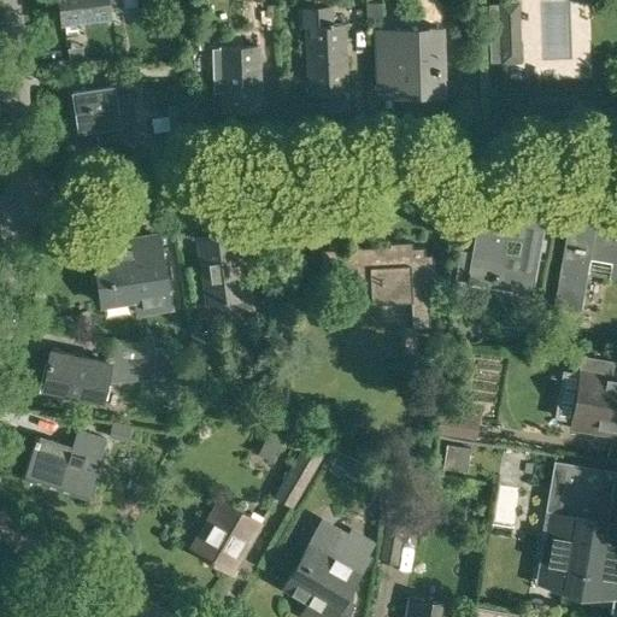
[(121,0),(57,0),(60,18),(109,12),(109,10),(123,9),(121,0)]
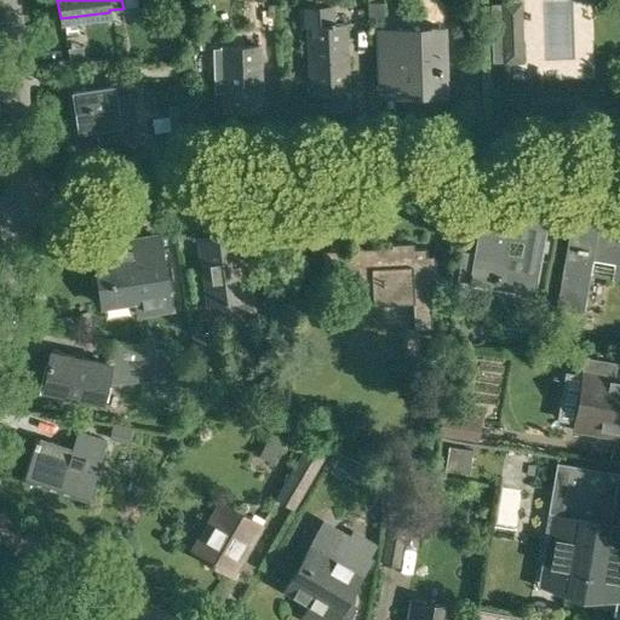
[(383,0),(367,0),(367,21),(383,19),(383,0)]
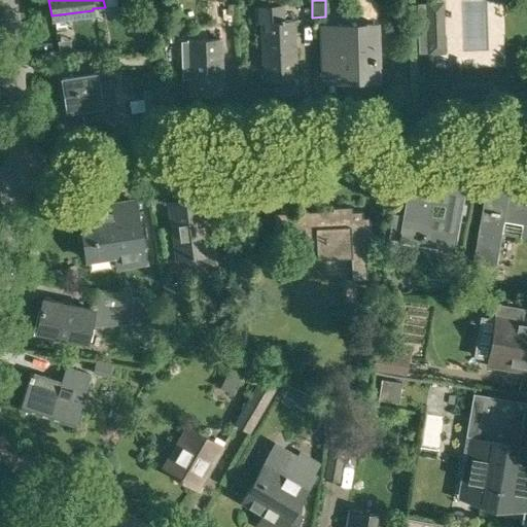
[(444,1),(425,1),(427,55),(446,54),(444,1)]
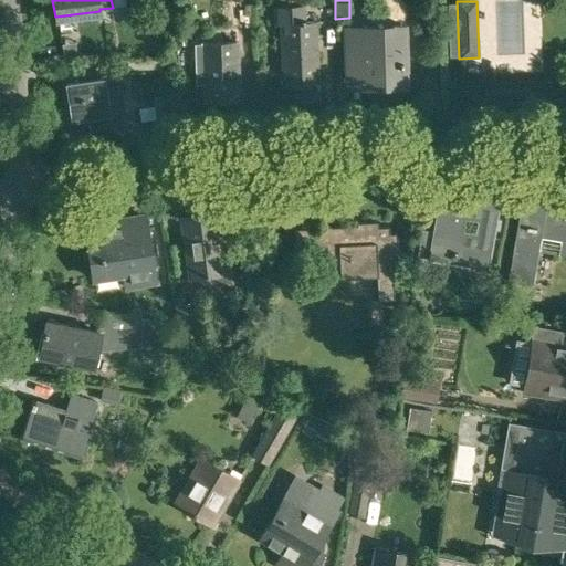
[(314,21),(303,21),(303,4),(275,6),(276,23),(281,23),(283,84),(296,83),(296,98),(317,97),(314,21)]
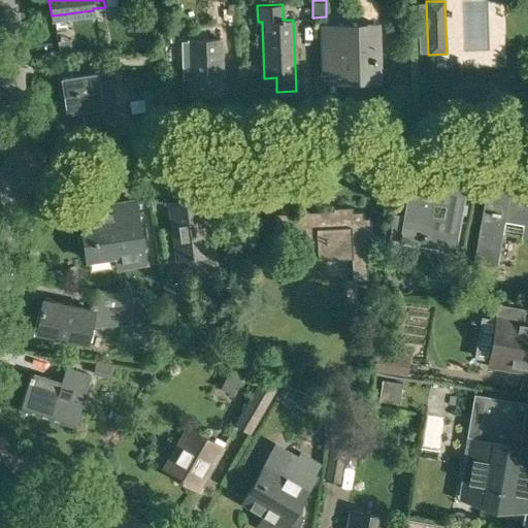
[(339,46),(340,81),(375,80),(374,21),(324,23),(325,46),(339,46)]
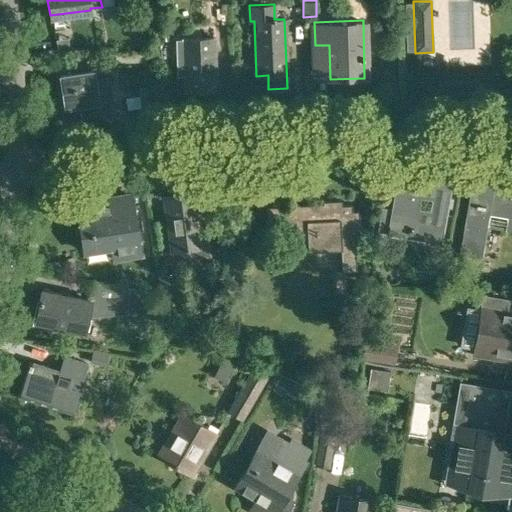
[(183,37),(183,39),(176,39),(177,75),(184,75),(184,90),(215,89),(214,36),(183,37)]
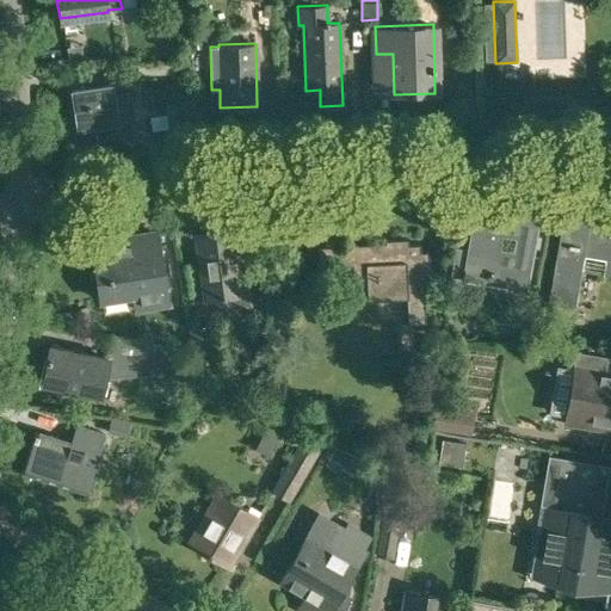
[(130,90),(112,92),(111,82),(71,90),(76,127),(102,123),(104,139),(137,134),(130,90)]
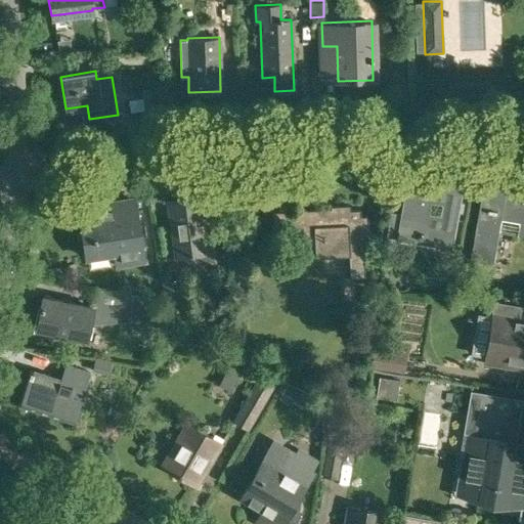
[(157,108),(154,86),(142,88),(145,110),(157,108)]
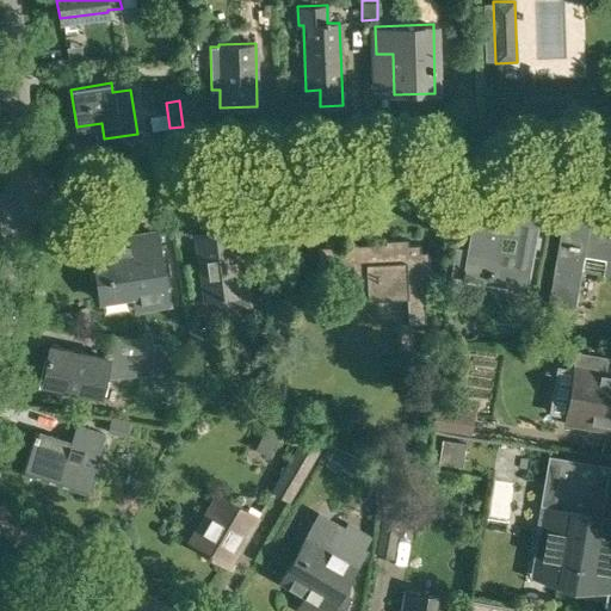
[(451,265),(466,267),(463,278),(525,289),(537,215),(520,213),(522,211),(477,203),(469,250),(455,247),(451,265)]
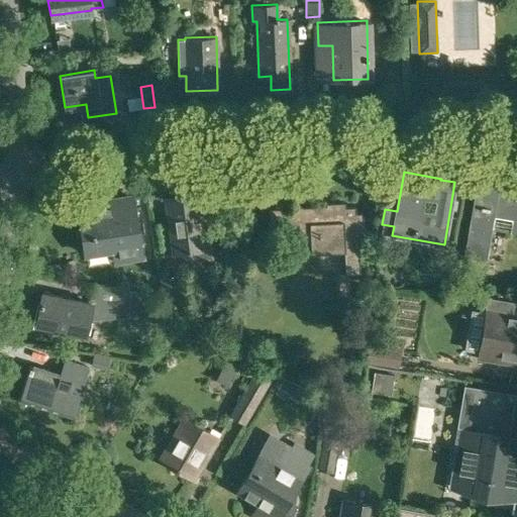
[(516,185),(477,179),(462,255),(486,260),(494,215),(512,218),(510,231),(516,231),(516,185)]
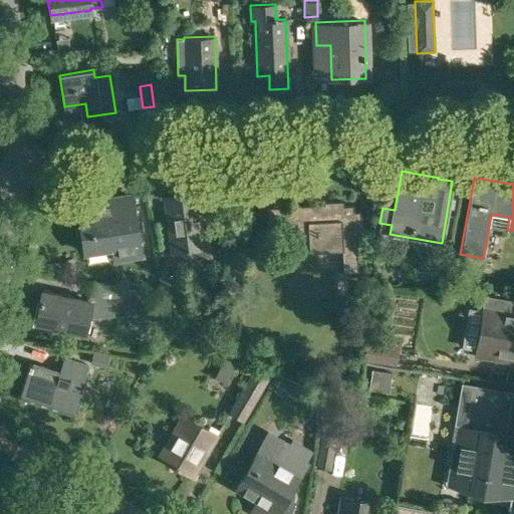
[(203,248),(195,192),(165,196),(172,252),(203,248)]
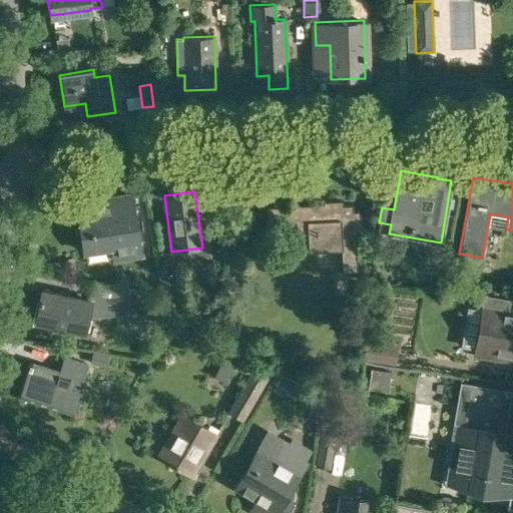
[(114,260),(139,255),(130,194),(107,198),(109,209),(78,214),(84,251),(112,247),(114,260)]
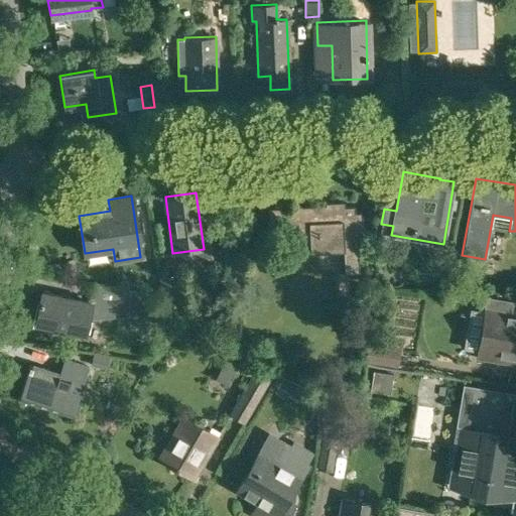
[(344,250),(345,271),(337,271),(339,297),(347,297),(345,272),(359,271),(357,235),(363,235),(361,212),(355,212),(354,206),(345,206),(344,202),(326,203),(326,205),(307,206),(308,220),(268,222),(269,225),(297,223),(298,238),(308,238),(309,252),(344,250)]
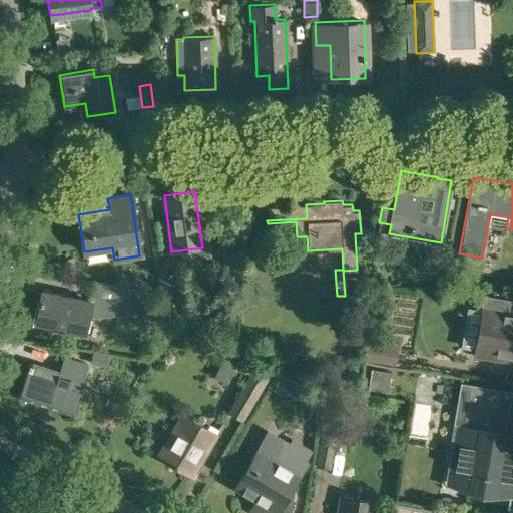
[(407,243),(406,259),(435,262),(436,254),(422,252),(423,244),(407,243)]
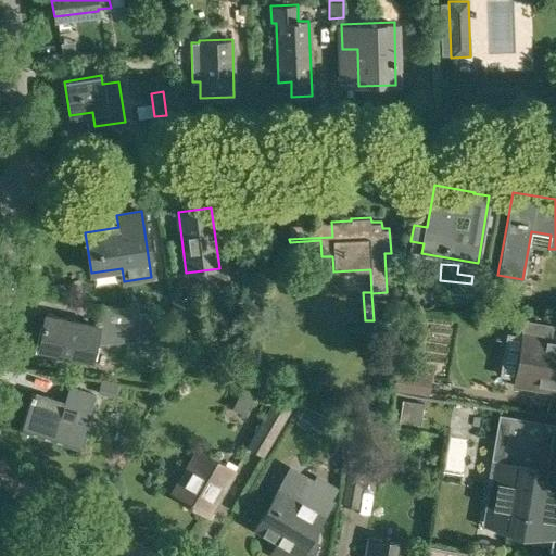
[(101,304),(97,325),(46,314),(39,348),(91,358),(95,344),(168,336),(171,316),(128,310),(101,304)]
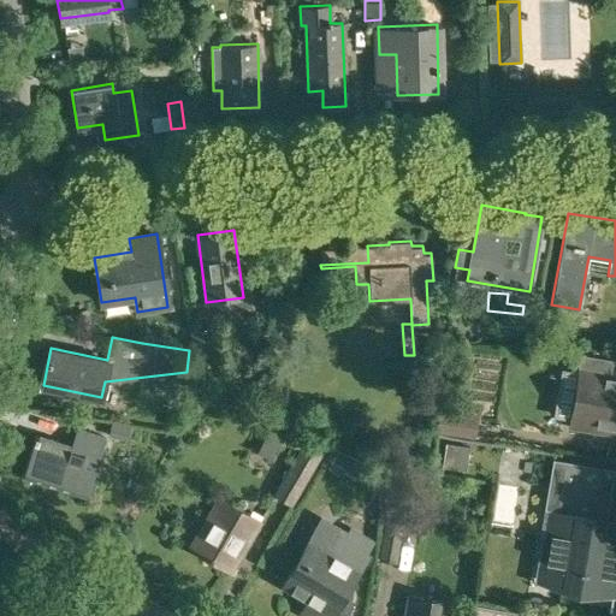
[(615,371),(604,369),(603,374),(579,369),(569,425),(615,432),(615,371)]
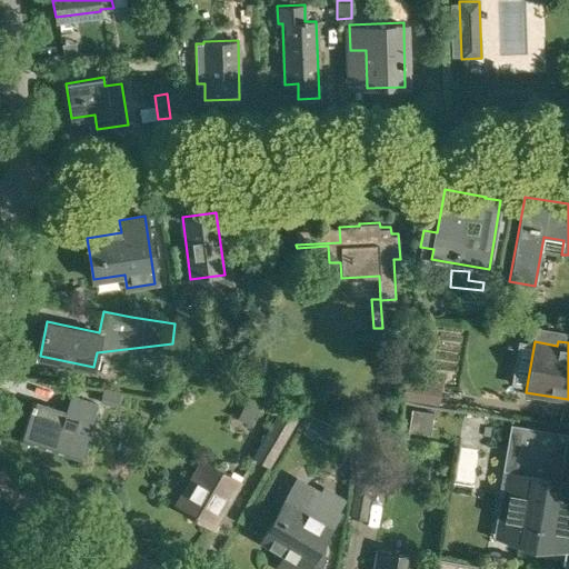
[(401,399),(439,405),(442,381),(405,376),(401,399)]
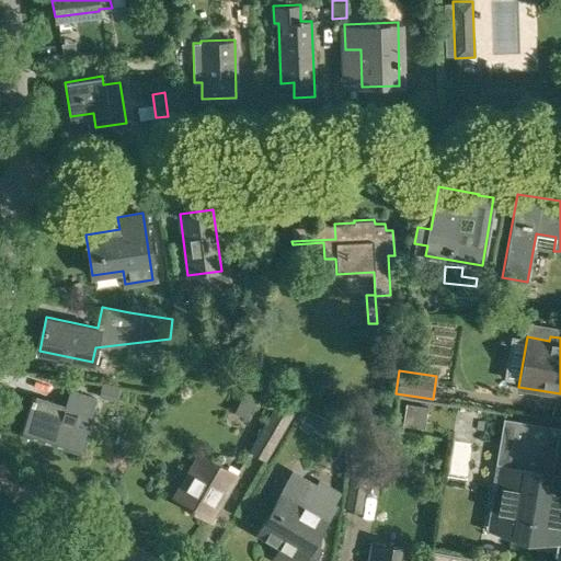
[(112,399),(115,390),(103,386),(100,395),(112,399)]
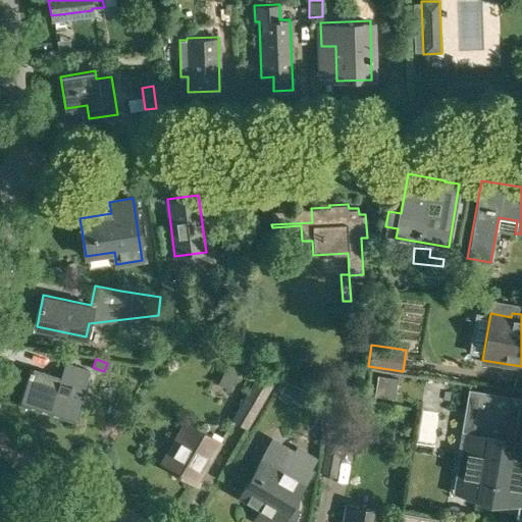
[(21,399),(32,403),(50,408),(48,413),(72,421),(89,371),(65,363),(60,378),(31,369),(21,399)]
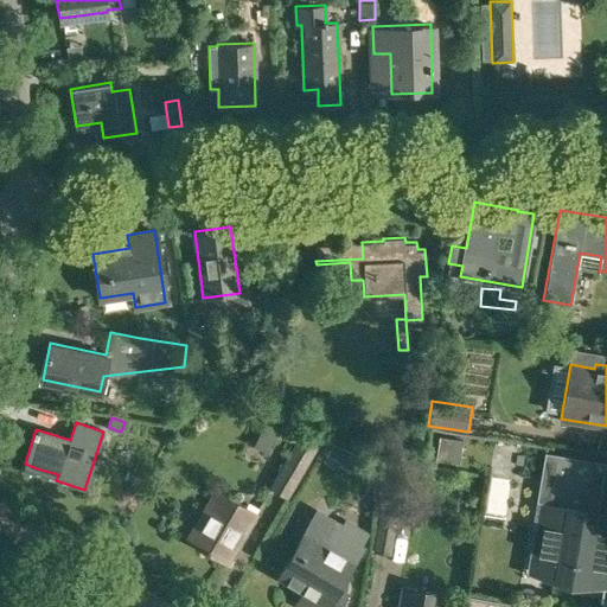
[(302,429),(268,487),(287,499),(321,440),(302,429)]
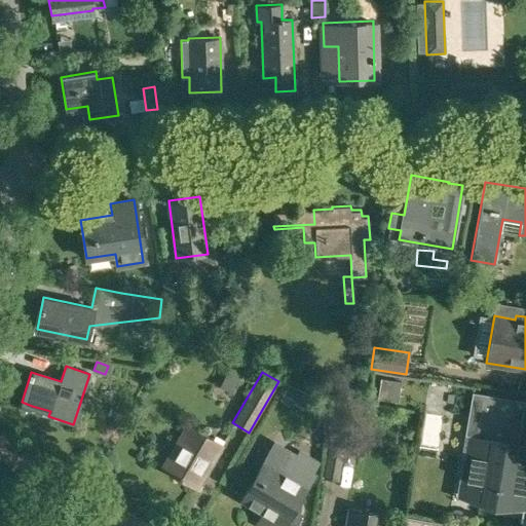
[(240,398),(252,381),(241,374),(230,390),(240,398)]
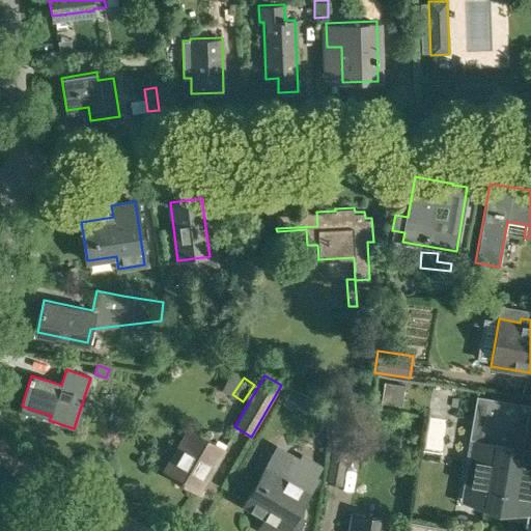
[(404,385),(384,382),(381,402),(401,406),(404,385)]
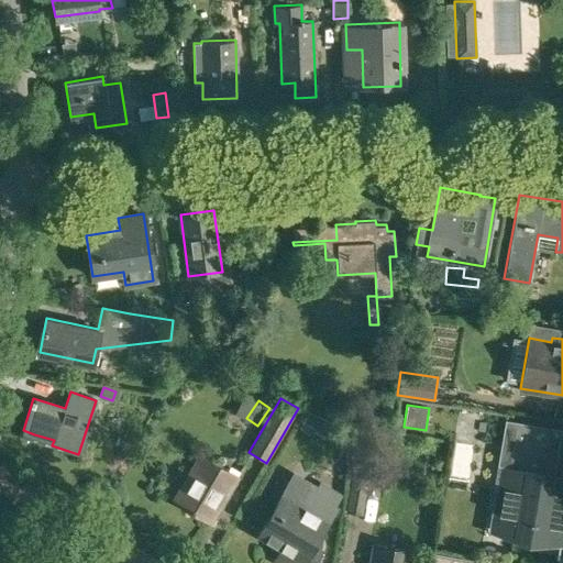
[(321,416),(320,416),(308,409),(299,426),(312,433),(315,429),(321,416)]
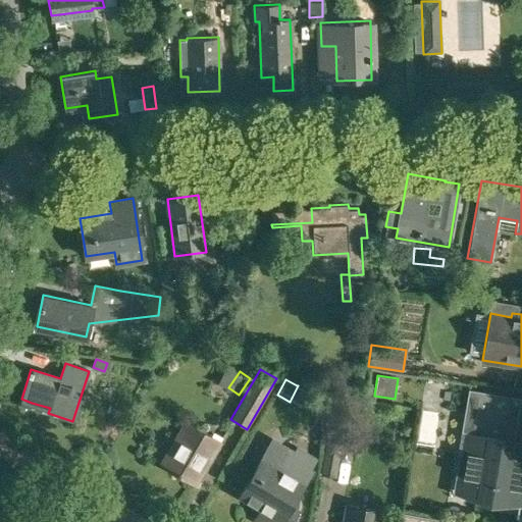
[(470,388),(462,433),(459,452),(467,454),(465,467),(477,469),(473,496),(512,502),(521,444),(521,442),(504,440),(511,396),(470,388)]
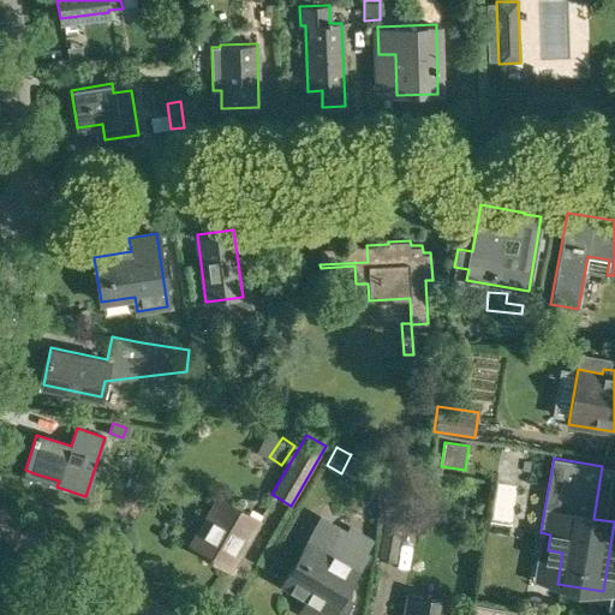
[(249,512),(219,495),(189,547),(230,571),(260,519),(262,514),(251,508),(249,512)]
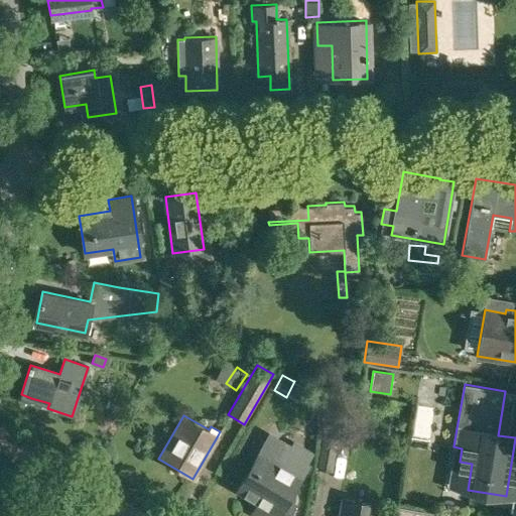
[(315,468),(332,471),(340,431),(323,428),(315,468)]
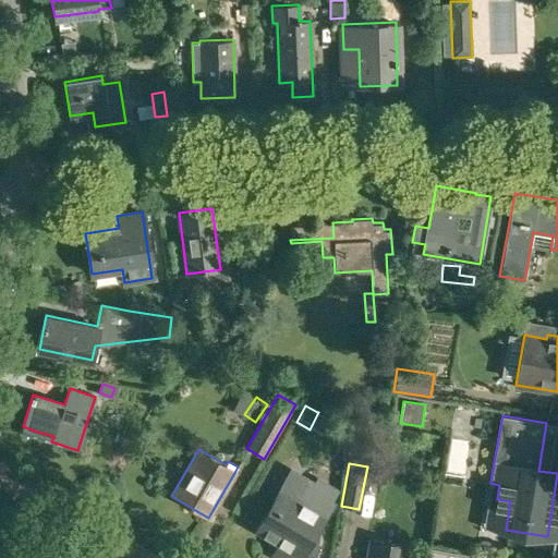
[(310,557),(318,546),(308,541),(323,516),(279,489),(257,529),(289,547),(281,557),(310,557)]
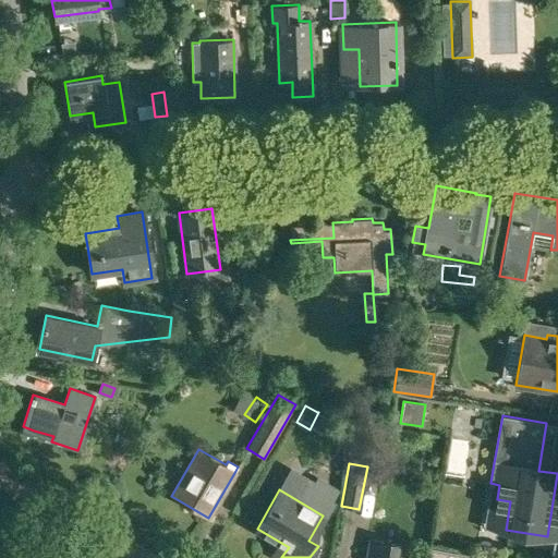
[(404,557),(408,544),(371,537),(366,557),(404,557)]
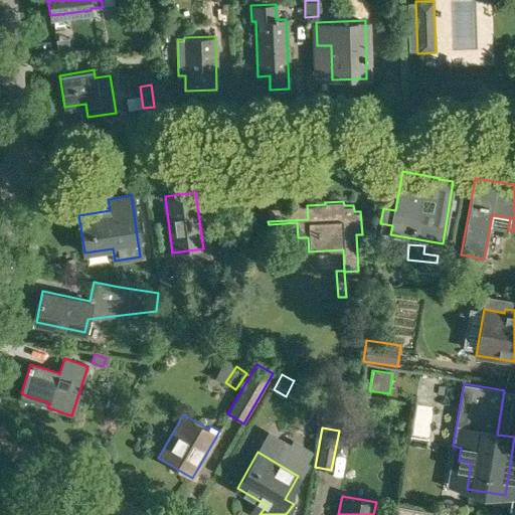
[(432,514),(433,511),(395,505),(393,514),(432,514)]
